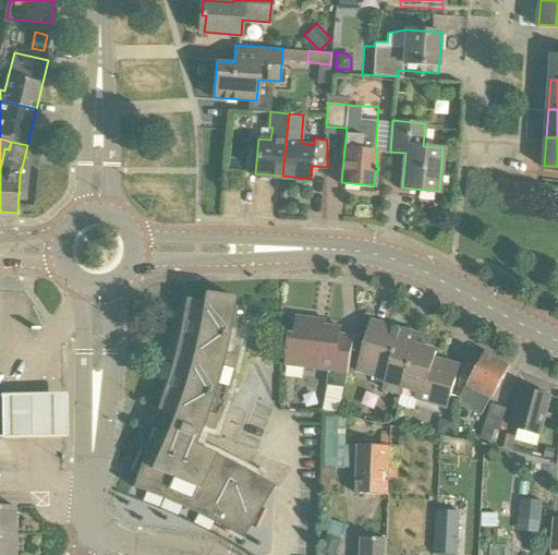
[(216,453),(195,444),(203,425),(215,430),(226,398),(233,369),(241,337),(246,305),(234,303),(235,296),(205,291),(204,299),(186,297),(181,325),(174,353),(167,379),(157,408),(164,410),(157,429),(153,427),(145,450),(140,448),(131,468),(138,471),(133,485),(164,496),(190,508),(215,520),(243,537),(251,523),(257,527),(267,508),(262,506),(275,484),(243,467),(216,453)]
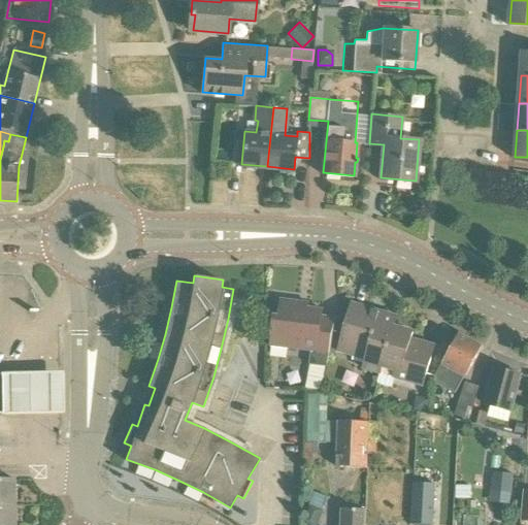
[(309,362),(310,362),(305,386),(320,388),(325,364),(327,364),(336,316),(322,314),(323,307),(308,305),(309,300),(281,297),(278,314),(274,314),(271,342),(310,348),(309,362)]
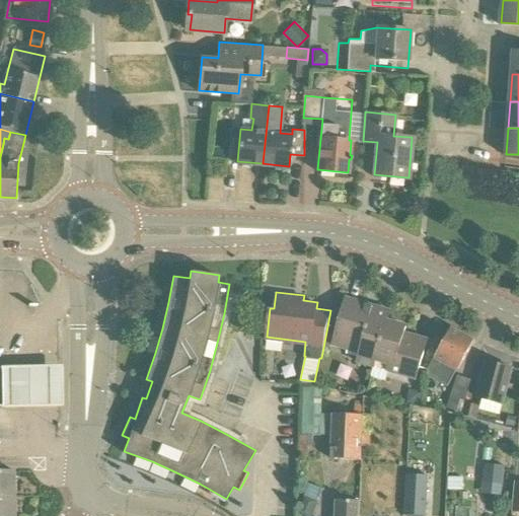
[(377,356),(379,350),(387,319),(390,309),(347,297),(336,335),(334,344),(347,348),(360,351),(358,361),(374,366),(377,356)]
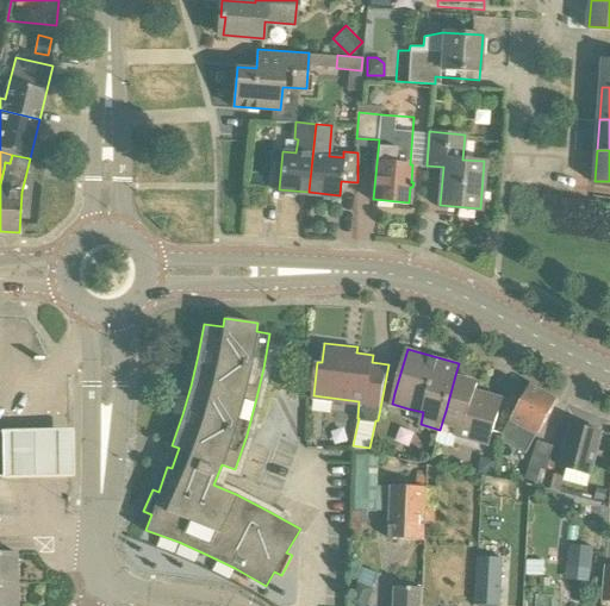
[(440,430),(455,433),(490,443),(503,398),(486,393),(485,397),(474,393),(478,381),(455,375),(446,411),(443,418),(440,430)]
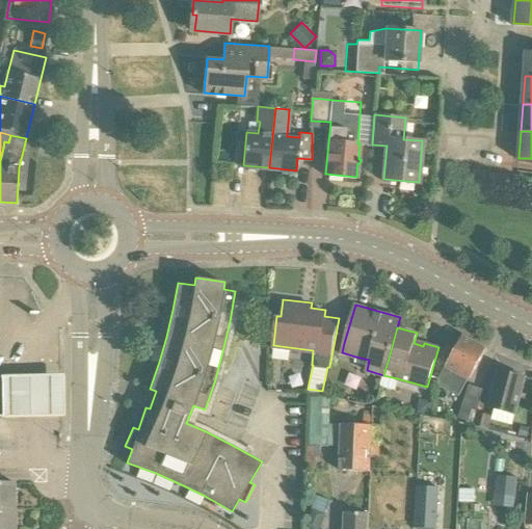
[(471,377),(487,347),(463,334),(447,363),(440,376),(439,382),(459,394),(462,390),(470,376),(471,377)]
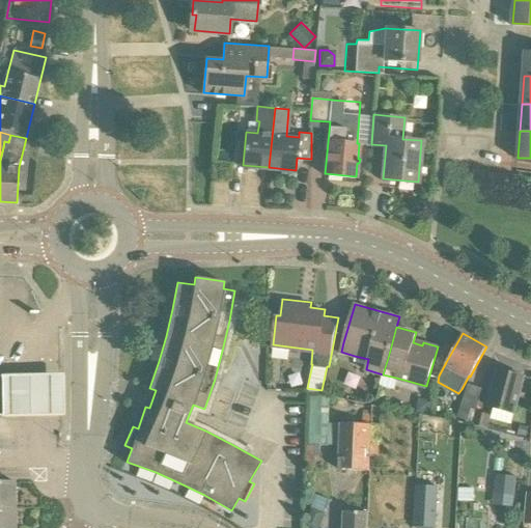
[(524,374),(499,368),(488,405),(514,412),(524,374)]
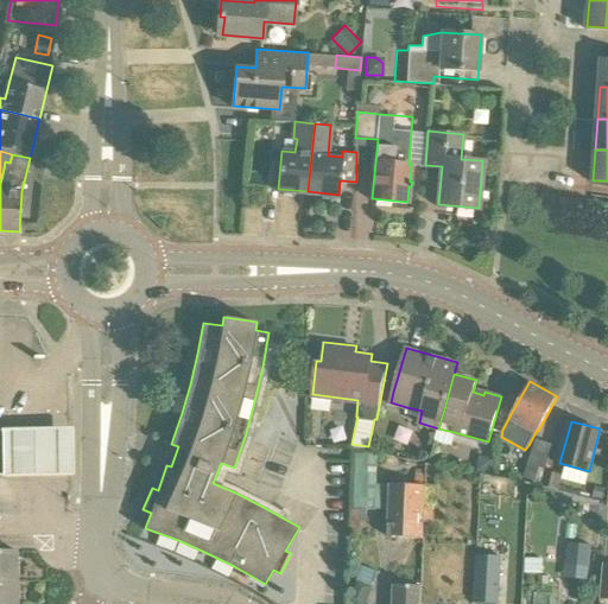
[(71,427),(6,430),(6,432),(4,432),(5,472),(7,472),(7,475),(73,474),(71,427)]
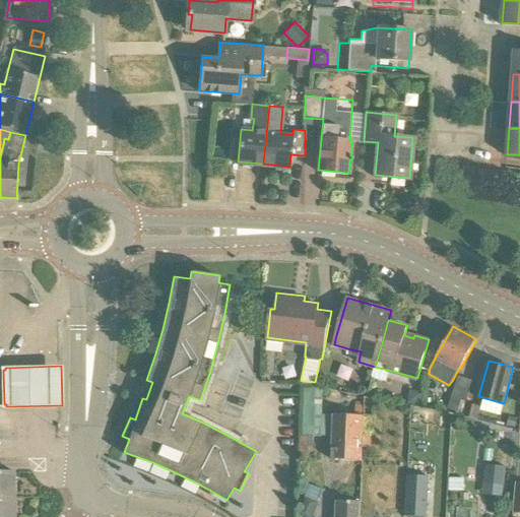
[(471,379),(458,374),(447,407),(458,410),(462,398),(465,399),(471,379)]
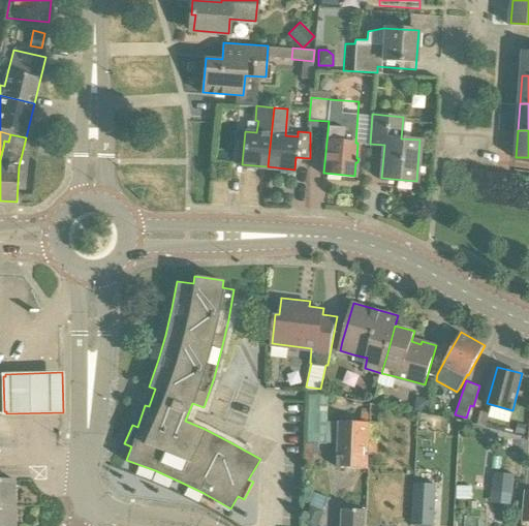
[(327,394),(328,391),(307,390),(306,439),(315,440),(318,440),(325,440),(327,421),(327,394)]
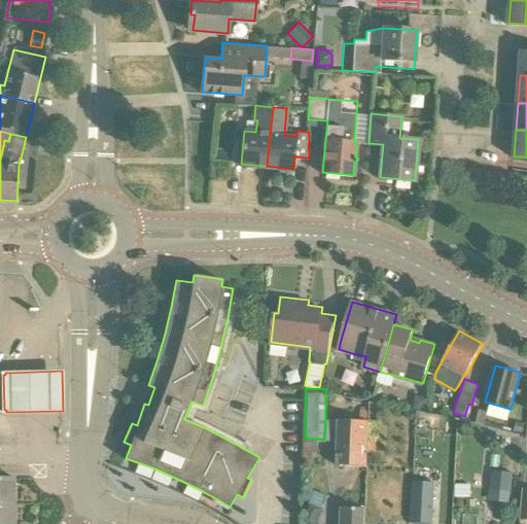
[(360,408),(359,420),(369,421),(369,408),(369,405),(360,405),(360,408)]
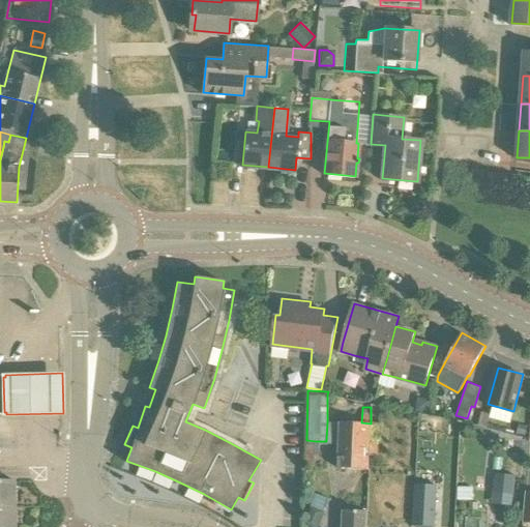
[(490,414),(476,410),(472,422),(487,426),(490,414)]
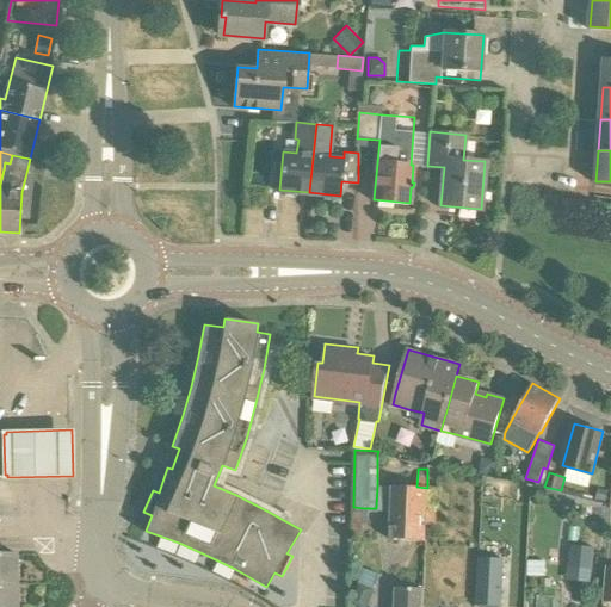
[(417,487),(393,487),(390,538),(426,539),(427,488),(417,487)]
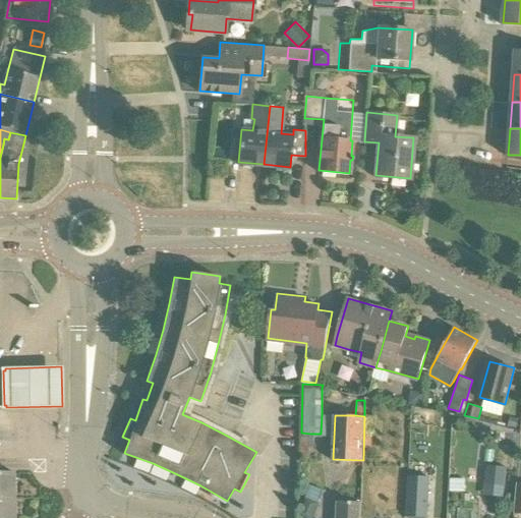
[(508,424),(517,426),(519,418),(511,415),(508,424)]
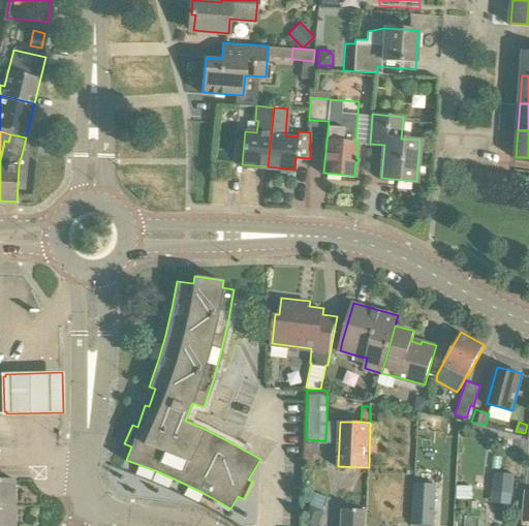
[(370,438),(377,438),(380,438),(381,423),(370,423),(370,438)]
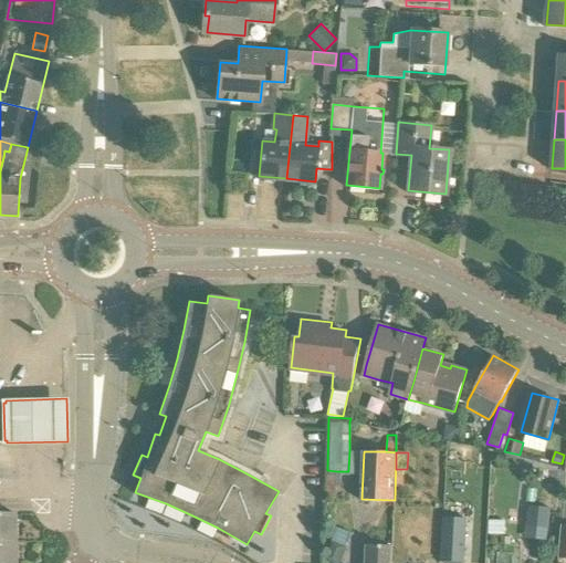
[(551,506),(528,504),(527,523),(548,525),(551,506)]
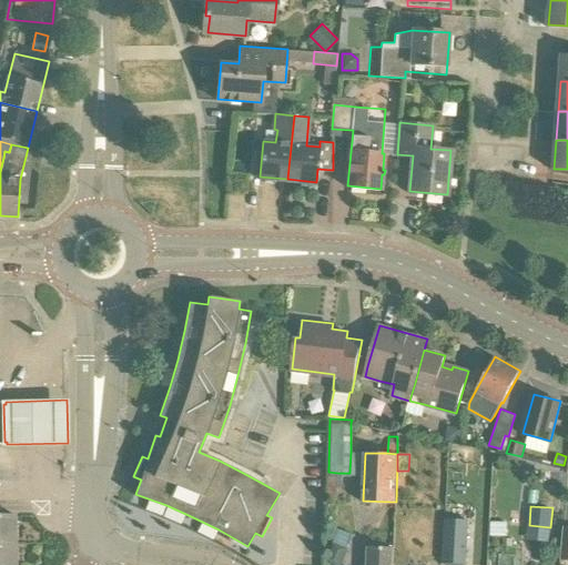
[(0,545),(14,545),(14,514),(0,513),(0,545)]
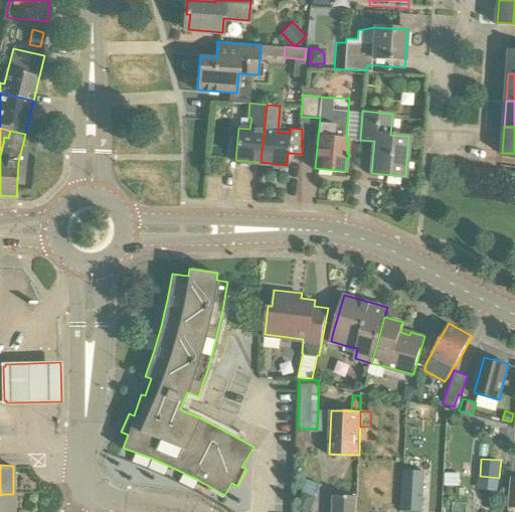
[(405,511),(421,511),(421,510),(422,510),(425,470),(404,469),(401,509),(403,509),(403,510),(405,511)]
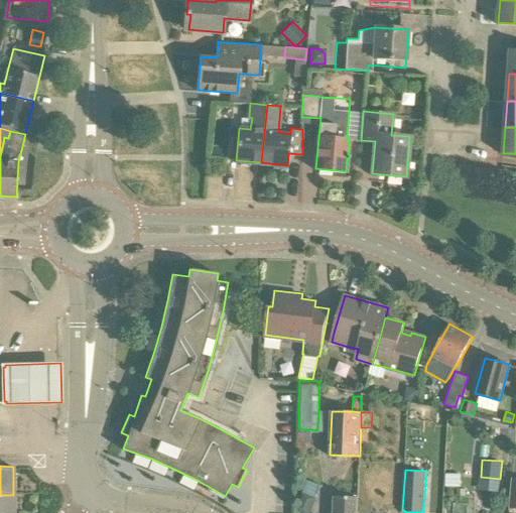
[(298,507),(304,512),(309,512),(316,497),(303,491),(298,507)]
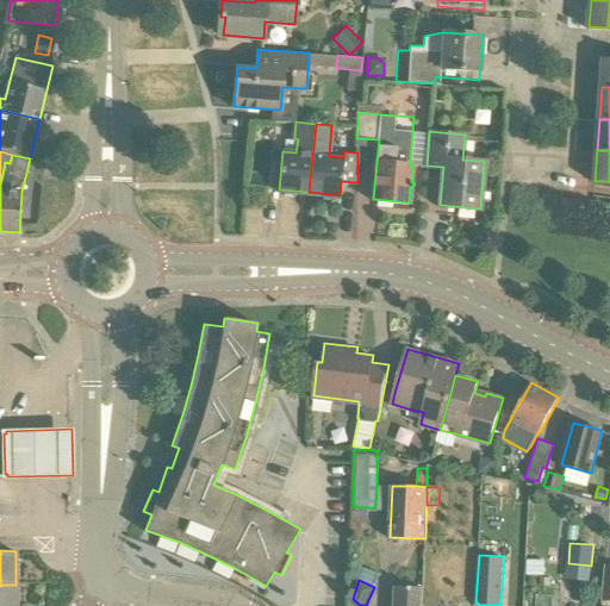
[(16,605),(16,585),(0,585),(0,605),(16,605)]
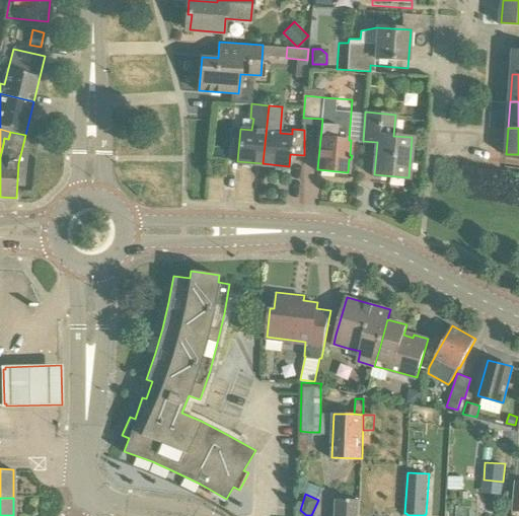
[(358,515),(360,499),(338,498),(337,515),(358,515)]
